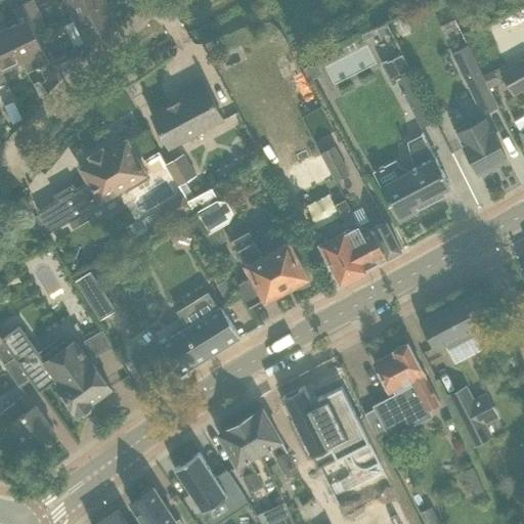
[(26,12),(37,7),(33,0),(30,0),(22,4),(26,12)]
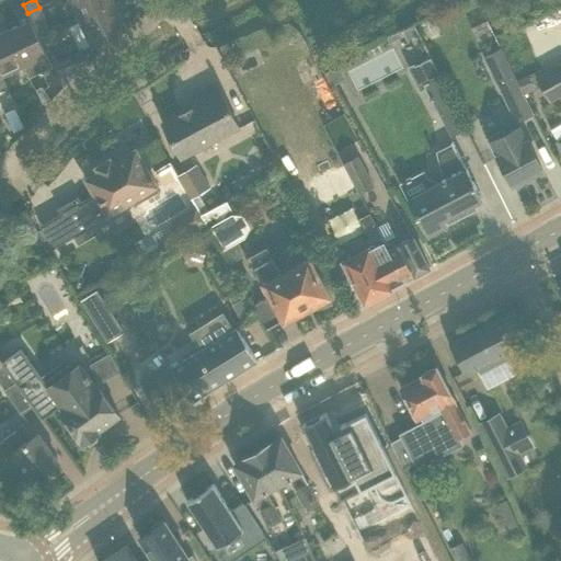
[(69,0),(79,20),(115,3),(113,0),(69,0)]
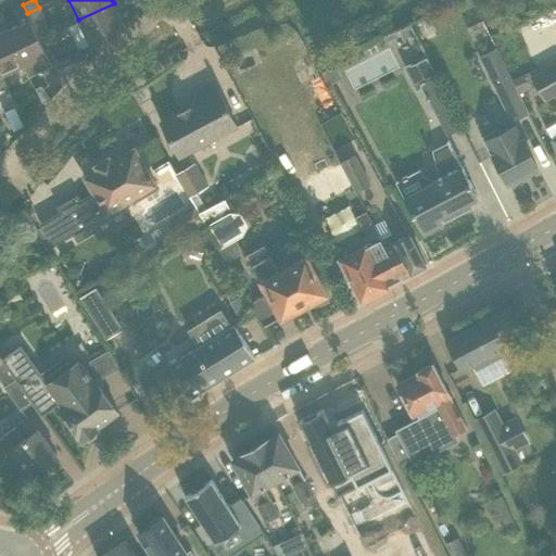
[(78,50),(55,61),(62,74),(90,61),(96,45),(95,42),(125,28),(114,3),(78,20),(79,21),(90,45),(78,50)]
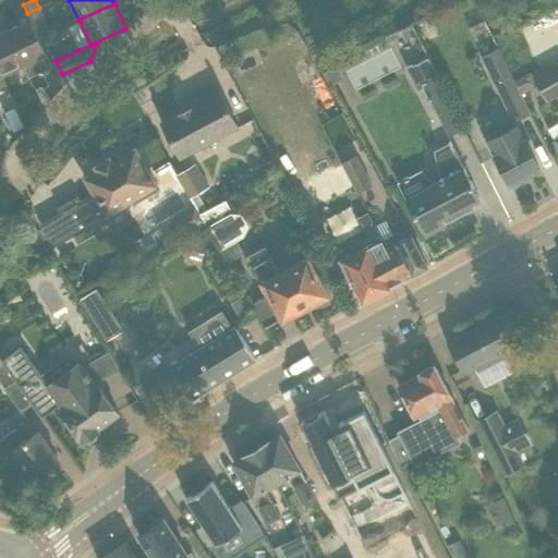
[(33,24),(27,13),(23,4),(14,9),(21,23),(8,29),(24,65),(47,55),(33,24)]
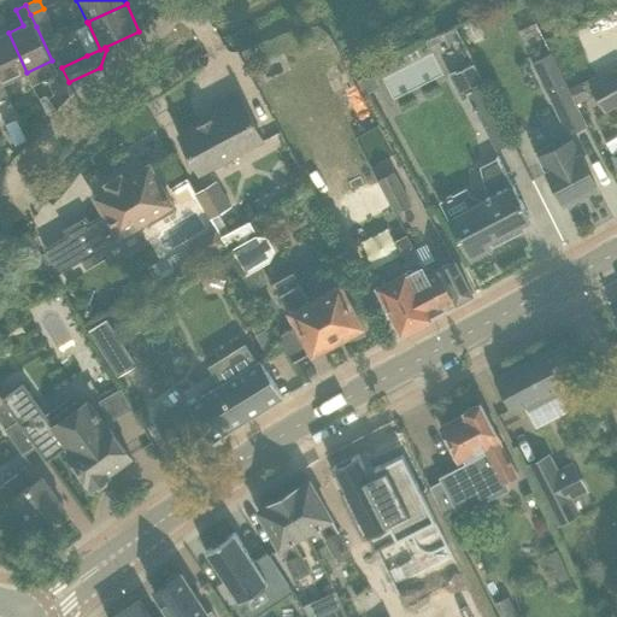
[(36,27),(50,21),(43,9),(30,15),(36,27)]
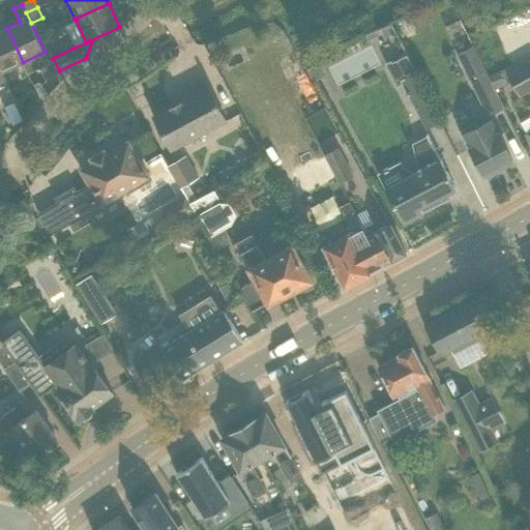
[(7,28),(0,30),(0,69),(1,72),(23,62),(7,28)]
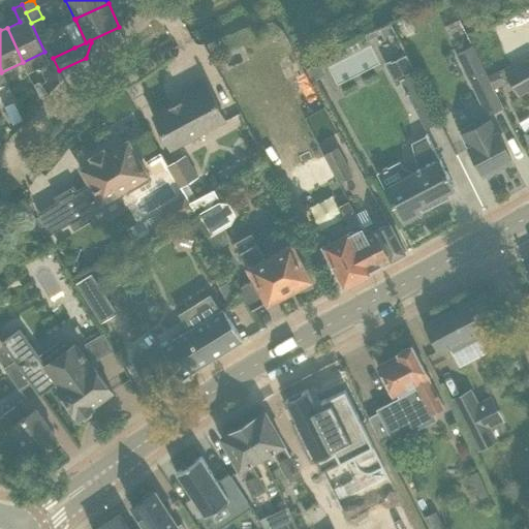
[(219,55),(231,79),(276,55),(268,38),(240,53),(236,45),(219,55)]
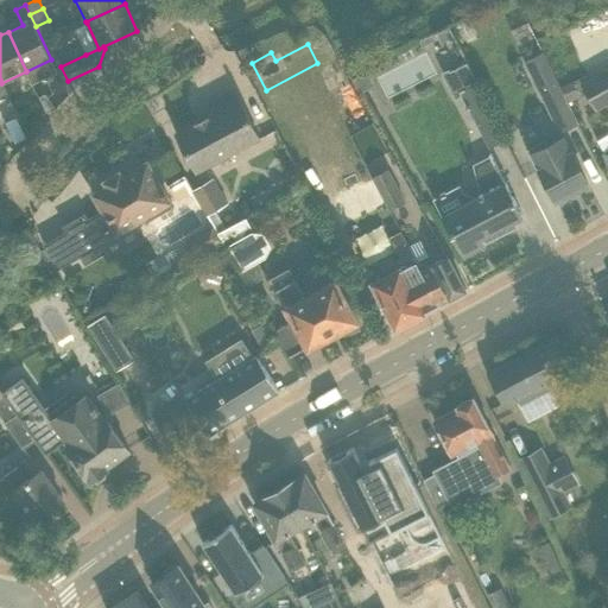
[(577,122),(559,87),(543,52),(525,62),(559,132),(577,122)]
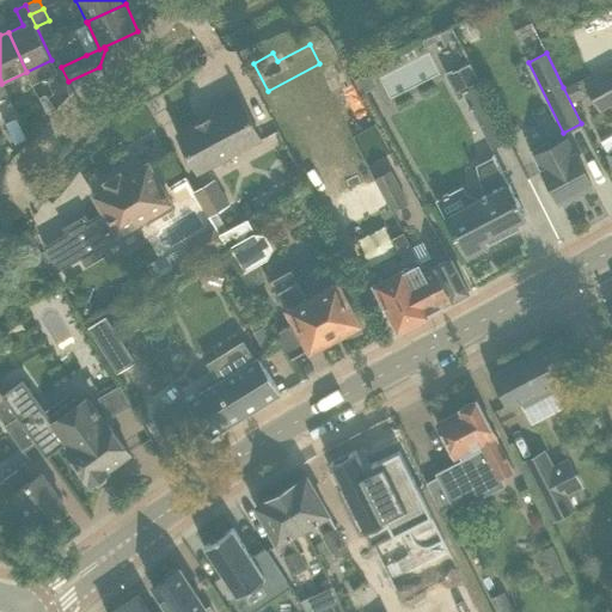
[(452,72),(448,74),(459,95),(463,93),(481,84),(470,62),(452,72)]
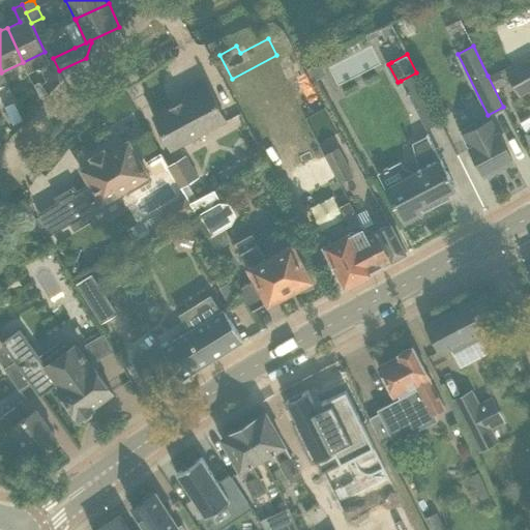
[(529,58),(505,72),(519,97),(529,90),(529,58)]
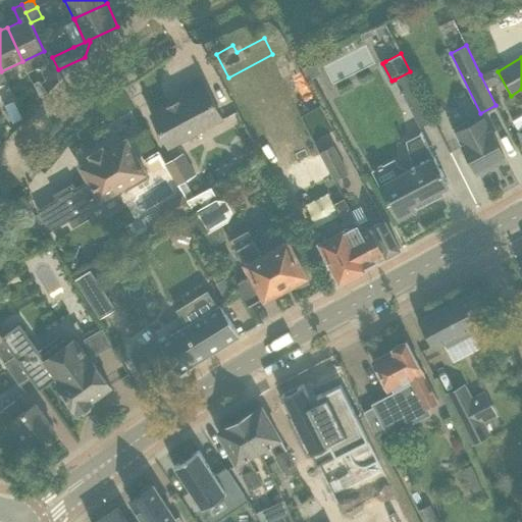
[(313,62),(303,67),(309,79),(319,72),(313,62)]
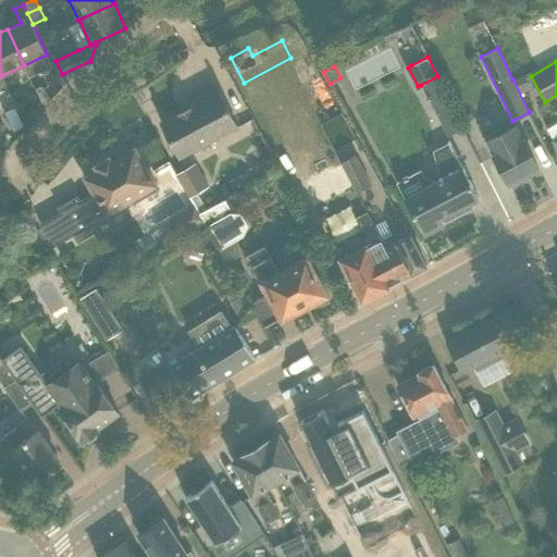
[(237,128),(225,104),(214,85),(187,100),(190,106),(160,122),(181,159),(237,128)]
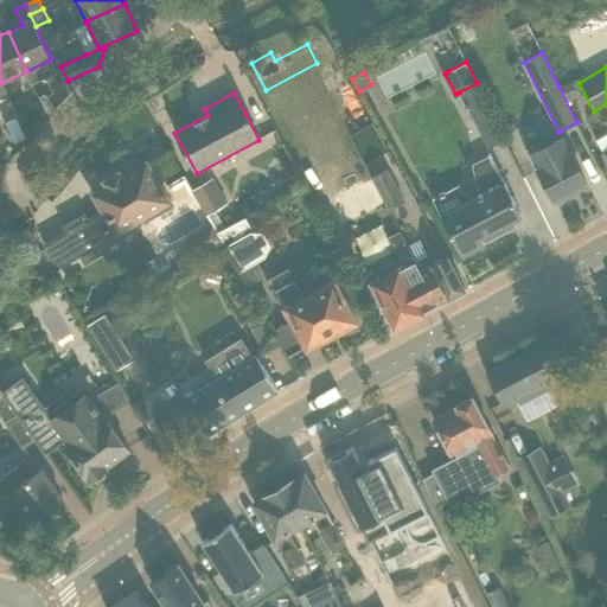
[(48,97),(39,101),(48,119),(53,112),(56,108),(48,97)]
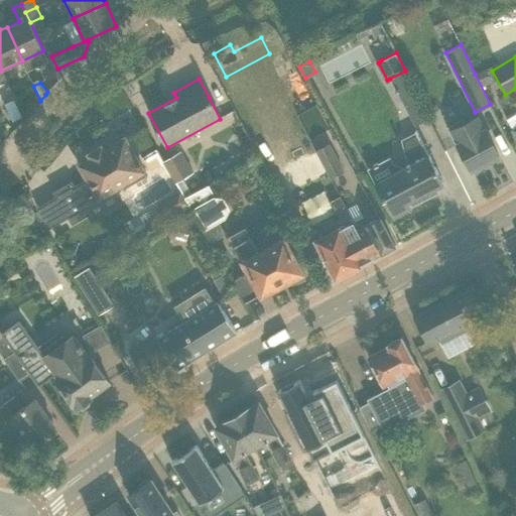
[(414,126),(429,118),(418,97),(403,104),(414,126)]
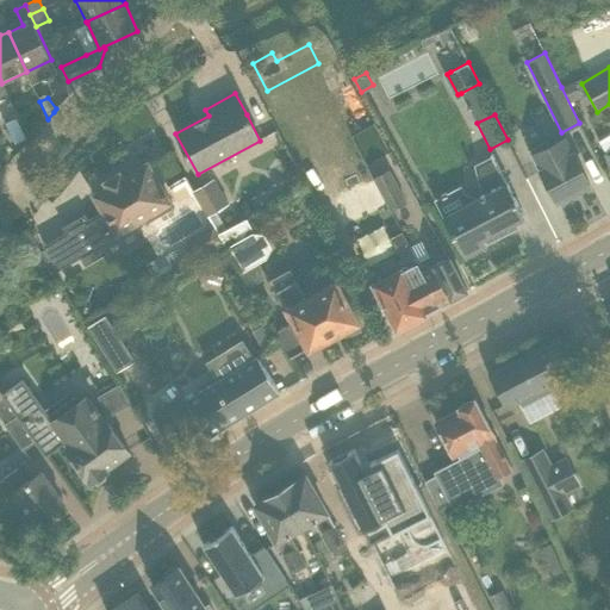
[(609,134),(597,142),(604,153),(609,162),(609,134)]
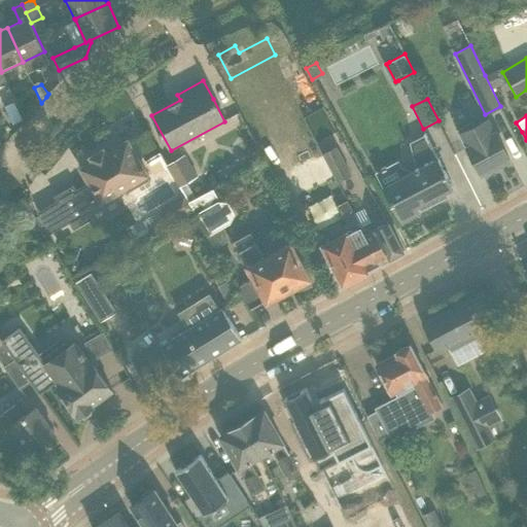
[(472,121),(455,130),(464,147),(466,146),(471,154),(481,173),(482,172),(484,176),(496,169),(494,166),(508,159),(499,140),(494,130),(488,118),(475,126),(472,121)]
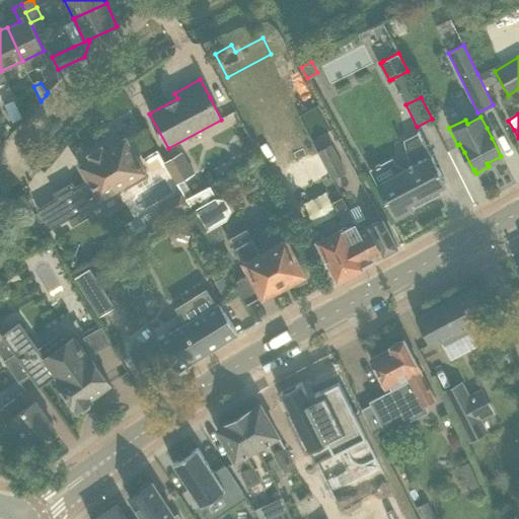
[(446,184),(437,166),(419,133),(403,140),(409,164),(376,182),(394,218),(414,208),(413,206),(430,197),(428,194),(446,184)]
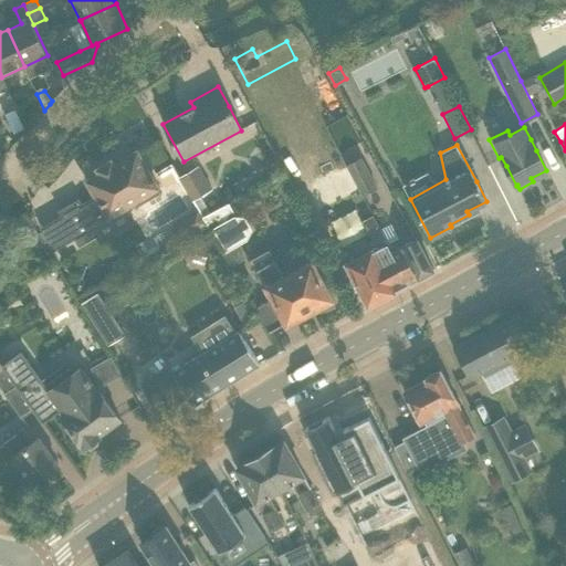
[(156,190),(159,189),(136,150),(113,164),(111,160),(96,169),(98,173),(85,180),(95,197),(81,205),(79,200),(60,211),(80,244),(97,233),(92,223),(102,218),(103,220),(107,218),(107,219),(137,201),(138,203),(157,192),(156,190)]
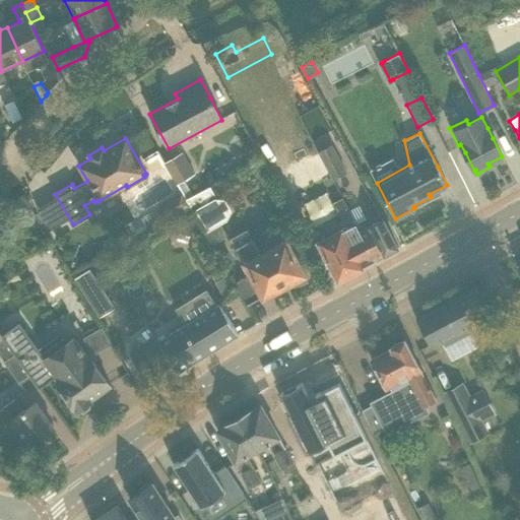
[(331,145),(319,151),(333,180),(346,174),(331,145)]
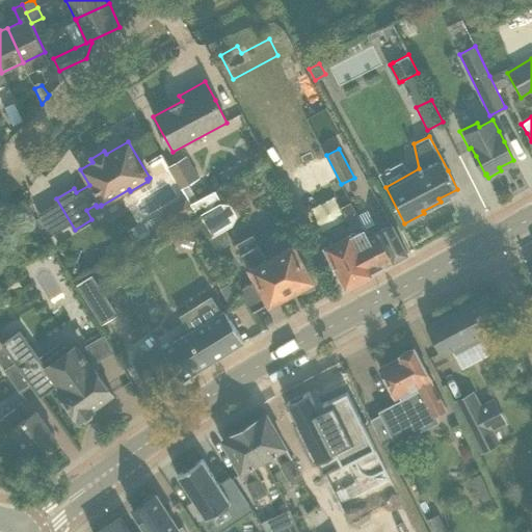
[(200,178),(186,155),(167,166),(181,189),(200,178)]
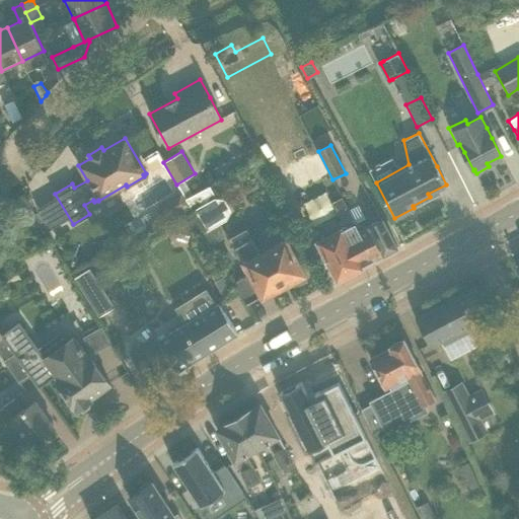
[(319,154),(303,162),(328,211),(307,223),(338,279),(374,260),(348,210),(319,154)]
